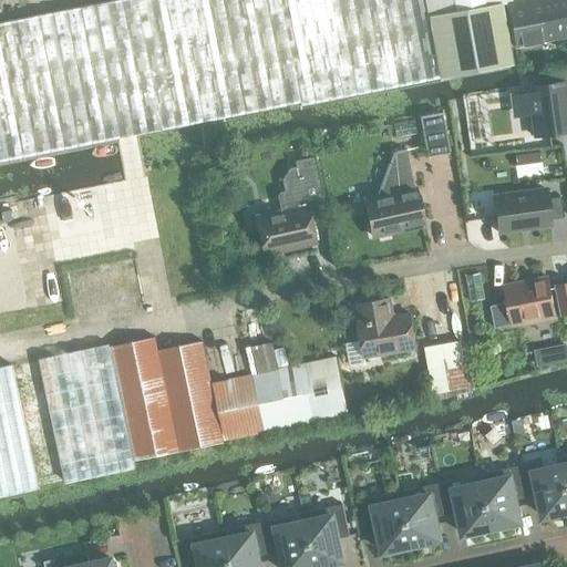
[(109,0),(0,21),(0,158),(298,102),(298,104),(389,86),(437,76),(474,70),(511,64),(500,2),(504,1),(503,0),(504,0),(109,0)]
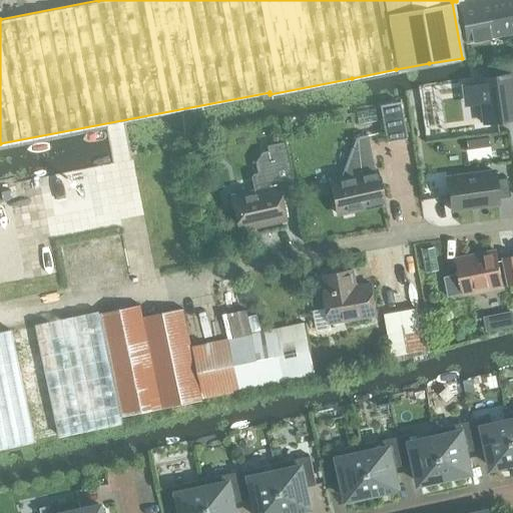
[(512,0),(456,0),(455,0),(456,1),(460,23),(464,41),(471,40),(471,41),(512,31),(512,16),(512,10),(512,9),(512,0)]
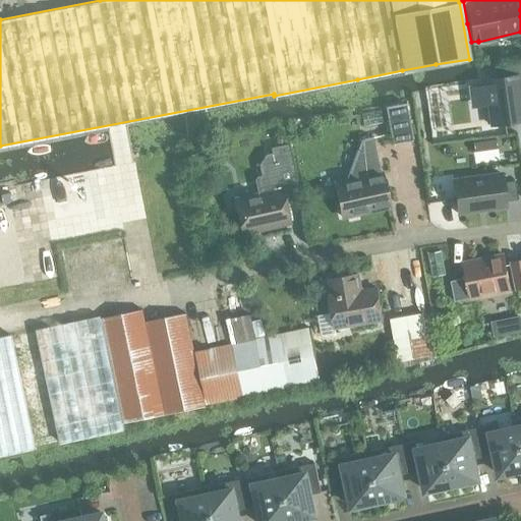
[(495,76),(483,78),(490,124),(520,119),(520,99),(519,84),(520,83),(520,59),(494,66),(495,76)]
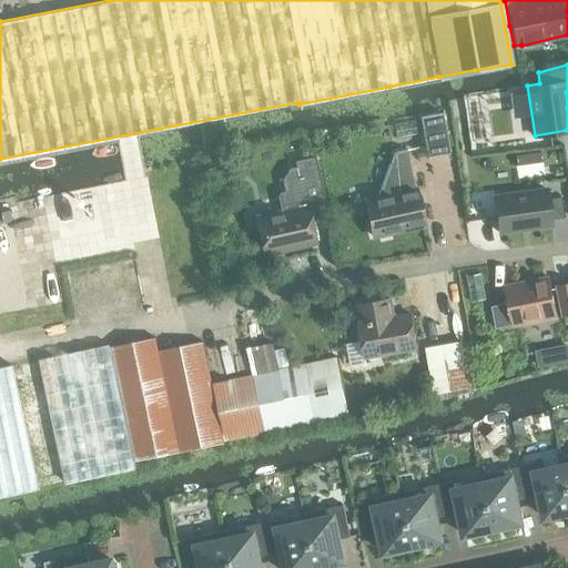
[(440,113),(421,117),(427,155),(448,152),(440,113)]
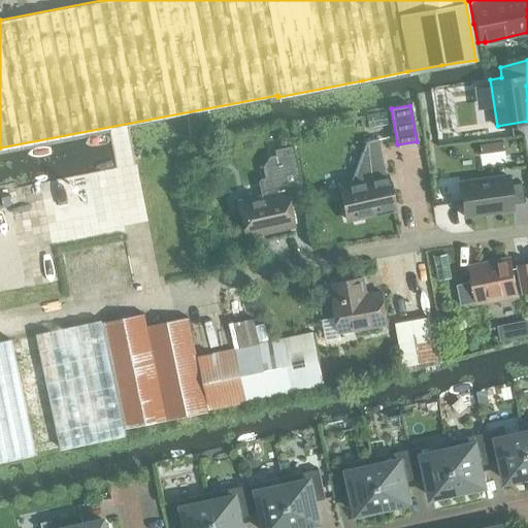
[(350,185),(338,187),(345,220),(394,208),(387,176),(385,176),(376,139),(365,141),(350,185)]
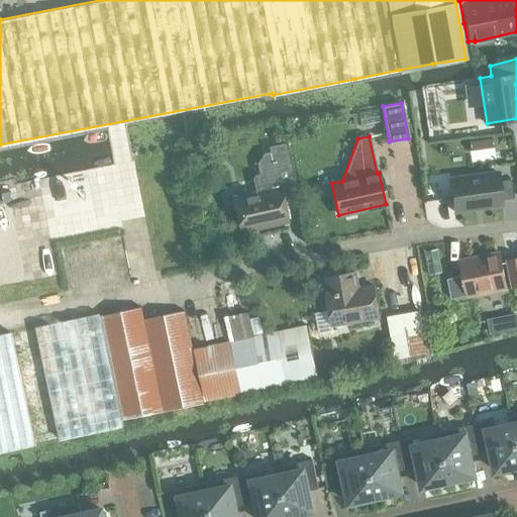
[(280,188),(293,185),(283,143),(268,146),(269,151),(263,152),(255,164),(259,173),(253,175),(251,179),(253,190),(231,195),(238,229),(286,219),(280,188)]
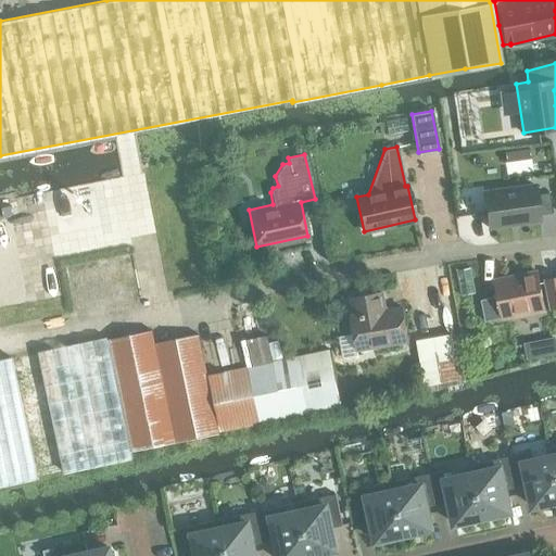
[(551,212),(550,201),(548,191),(535,193),(534,182),(483,190),(489,227),(540,219),(539,214),(551,212)]
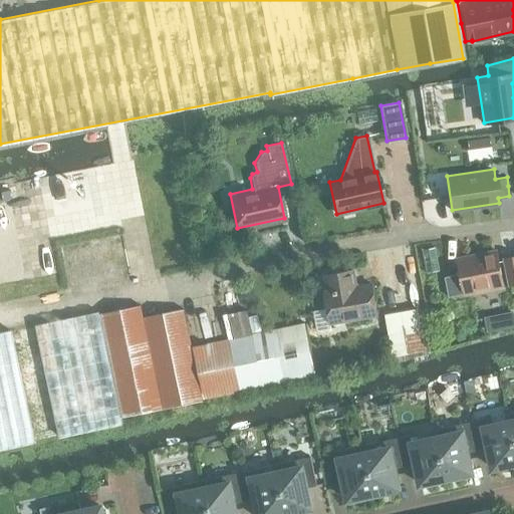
[(464,293),(464,294),(503,286),(496,251),(457,259),(460,274),(444,277),(448,296),(464,293)]
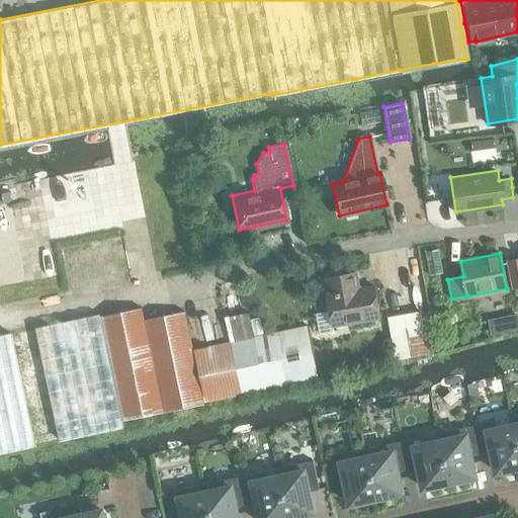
[(517,285),(517,258),(508,261),(513,287),(517,285)]
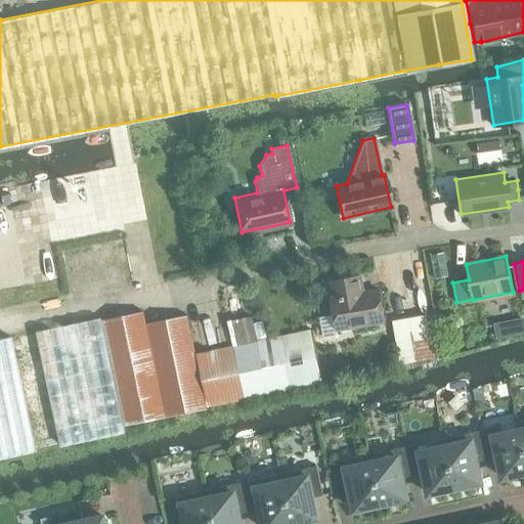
[(378,322),(384,321),(379,290),(366,292),(361,288),(359,276),(359,275),(331,280),(334,298),(331,298),(334,314),(320,316),(323,335),(337,333),(336,330),(359,325),(363,324),(366,328),(372,329),(376,326),(378,322)]
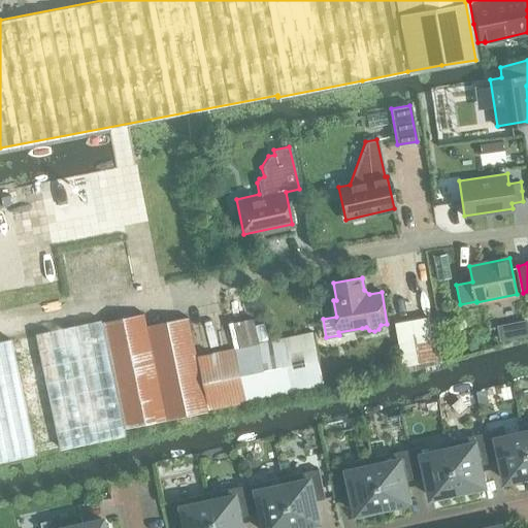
[(0,461),(125,435),(124,429),(166,420),(146,326),(143,314),(102,323),(102,321),(0,341),(0,461)]
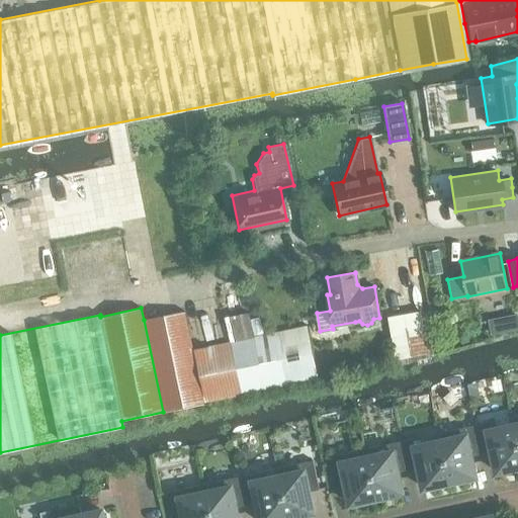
[(145,320),(144,320),(163,412),(204,404),(205,404),(205,402),(193,349),(193,348),(185,312),(184,312),(145,320)]
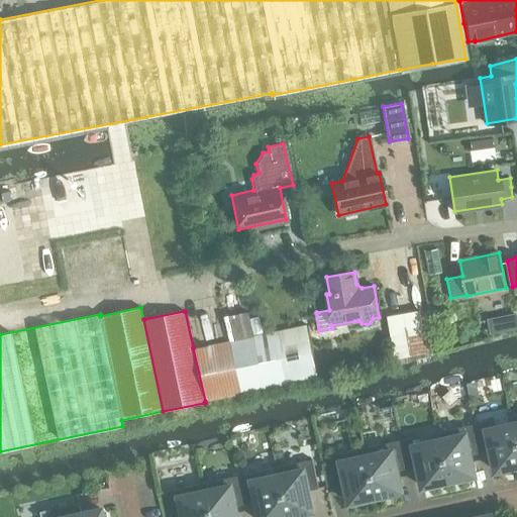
[(395,356),(427,350),(420,311),(388,317),(395,356)]
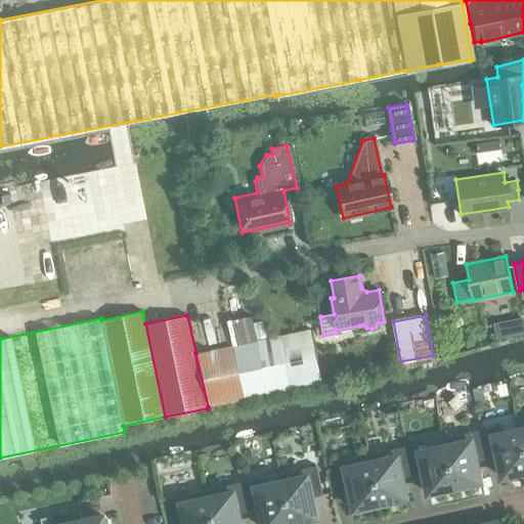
[(228,320),(233,345),(245,399),(321,383),(311,329),(310,329),(266,338),(265,338),(262,321),(253,323),(252,316),(228,320)]
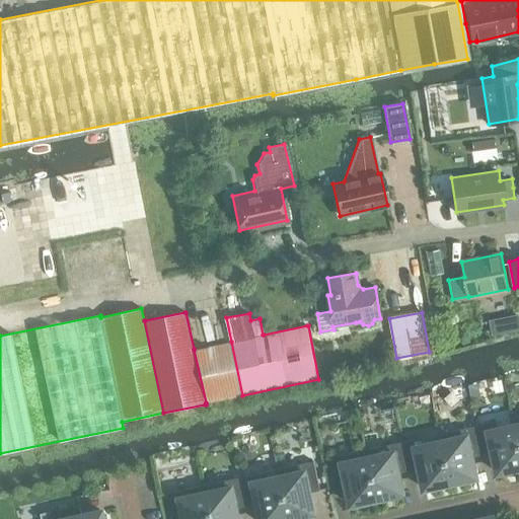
[(518,317),(518,314),(507,316),(510,331),(518,329),(518,317)]
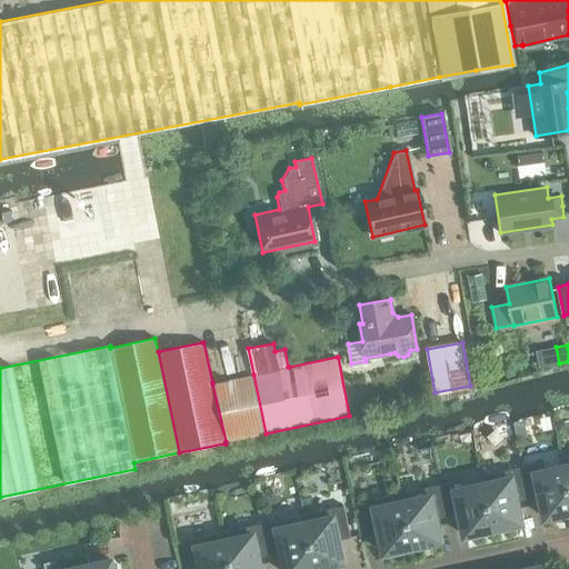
[(266,433),(253,375),(212,383),(226,441),(266,433)]
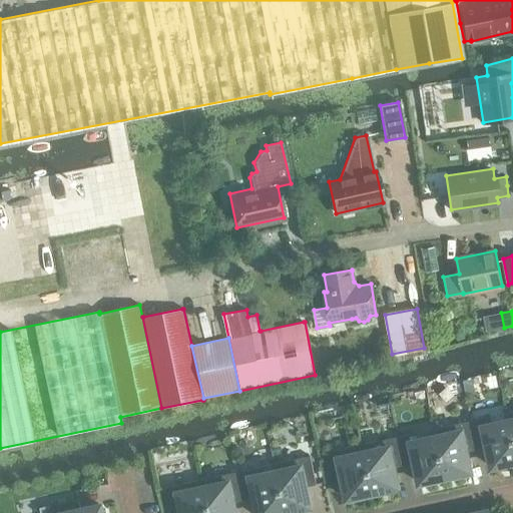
[(477,450),(488,447),(492,468),(496,467),(497,470),(511,467),(510,464),(512,462),(512,442),(508,419),(493,422),(491,416),(471,421),(477,450)]
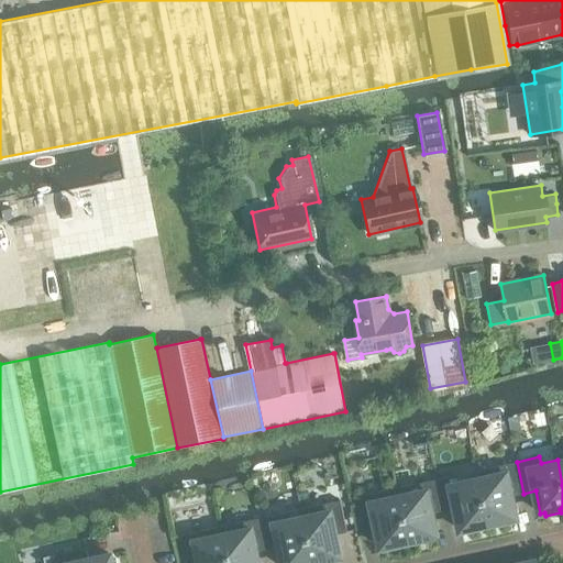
[(488,525),(496,522),(497,527),(512,522),(511,519),(516,518),(511,496),(523,494),(517,462),(476,471),(478,476),(488,525)]
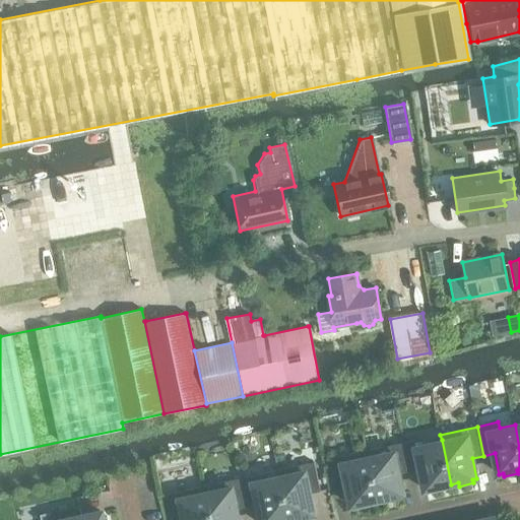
[(410,471),(420,469),(426,490),(430,489),(431,493),(445,489),(444,485),(451,484),(442,440),(425,444),(424,438),(403,442),(410,471)]
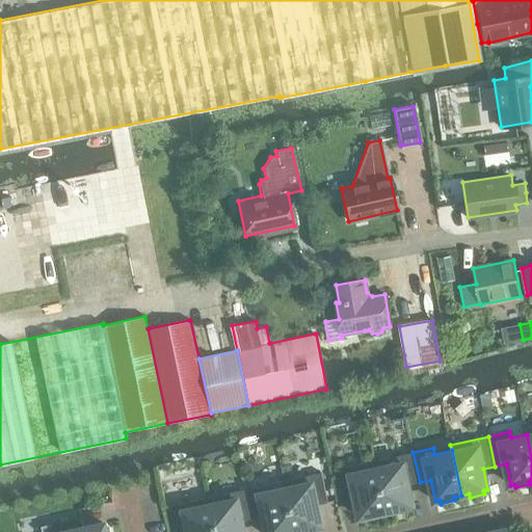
[(387,511),(394,510),(394,513),(408,510),(408,507),(413,506),(408,485),(420,482),(413,452),(375,460),(387,511)]
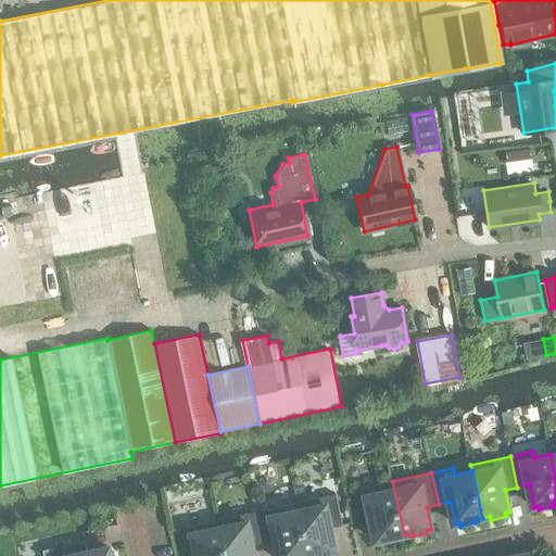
[(392,481),(353,490),(359,521),(371,519),(377,541),(381,540),(382,543),(396,540),(396,536),(404,534),(392,481)]
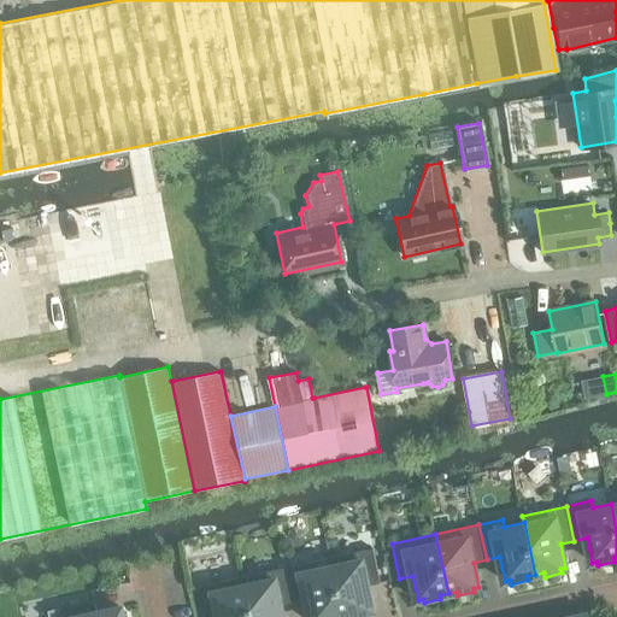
[(342,616),(351,615),(351,616),(358,616),(369,615),(368,611),(372,610),(368,586),(381,582),(372,548),(329,558),(342,616)]
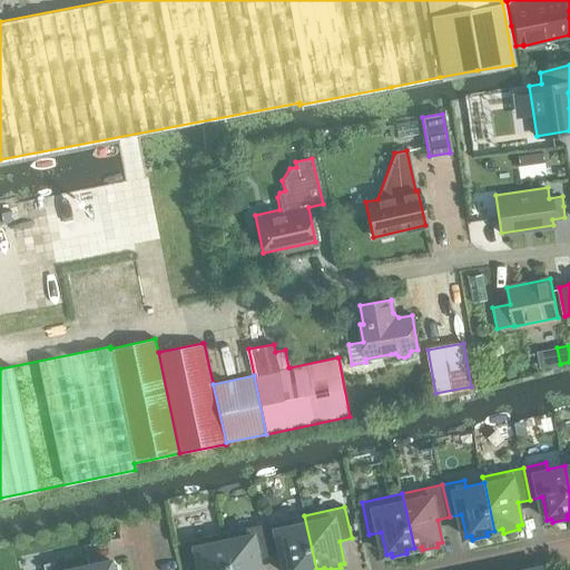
[(271,556),(283,553),(286,569),(314,569),(316,569),(304,516),(264,523),(271,556)]
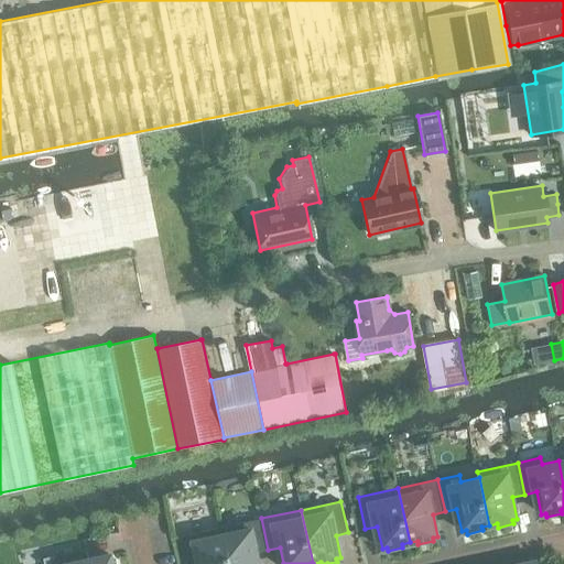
[(229,563),(258,563),(257,553),(268,550),(261,518),(221,527),(229,563)]
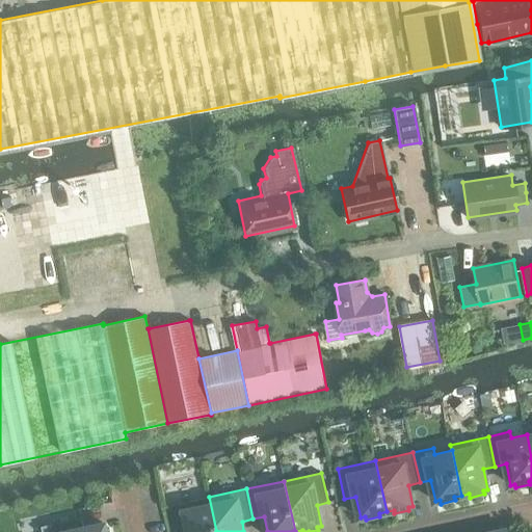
[(216,531),(209,497),(171,505),(177,531),(216,531)]
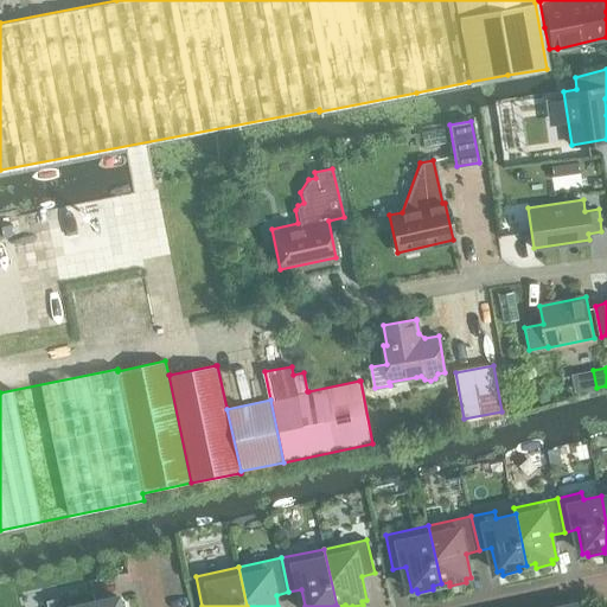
[(59,598),(61,606),(126,606),(125,602),(121,602),(120,598),(96,604),(94,590),(59,598)]
